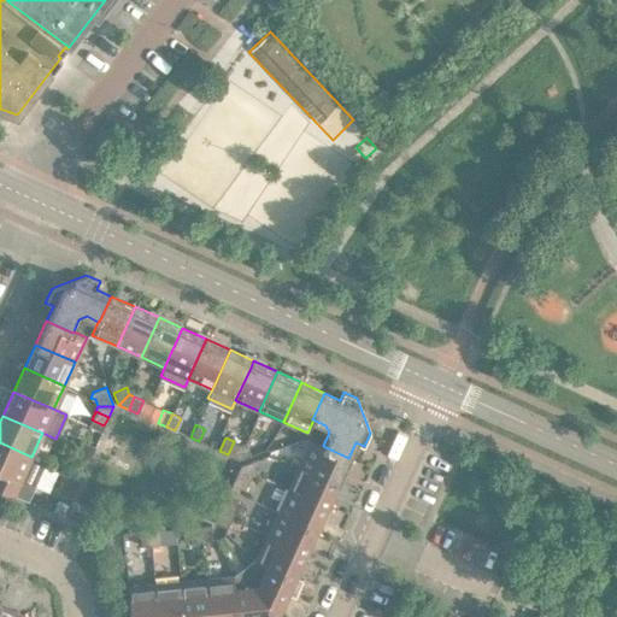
[(310,439),(299,464),(338,482),(348,458),(323,446),(323,445),(310,439)]
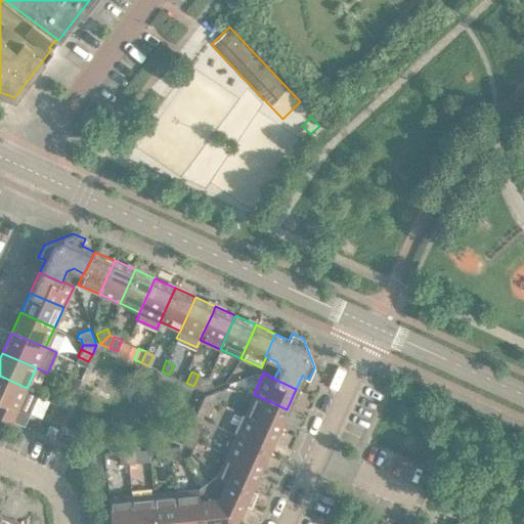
[(70,374),(67,381),(77,386),(81,379),(70,374)]
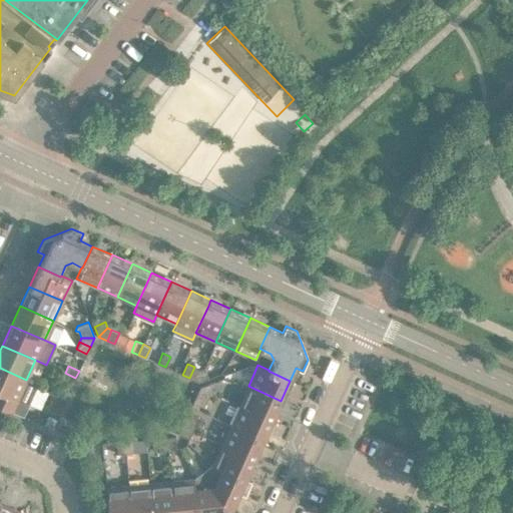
[(198,369),(194,367),(189,378),(197,382),(198,369)]
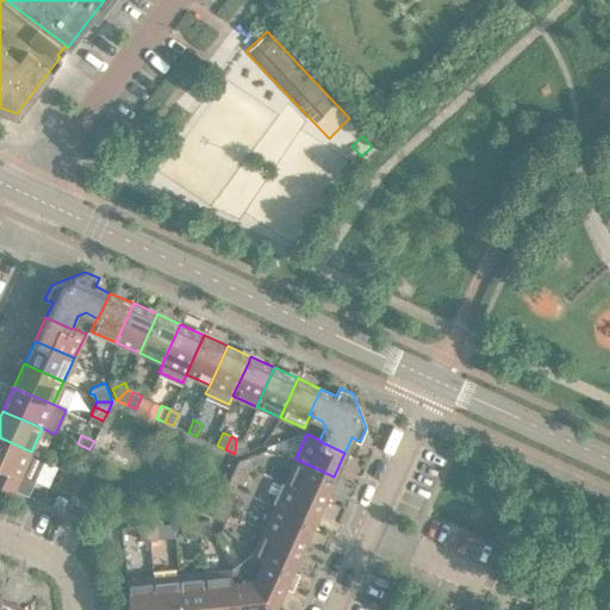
[(243,436),(236,439),(235,454),(248,449),(243,436)]
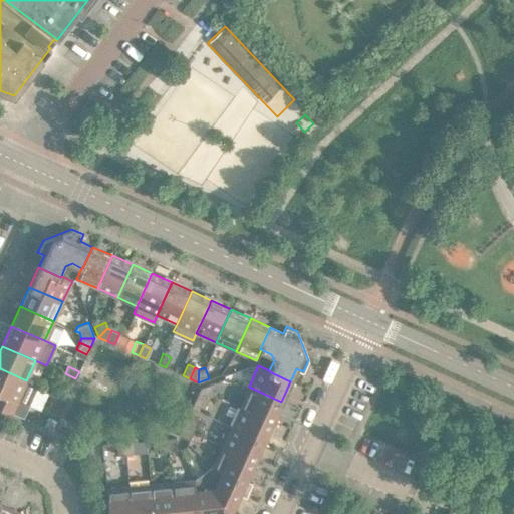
[(0,393),(28,406),(37,386),(26,380),(0,368),(0,393)]
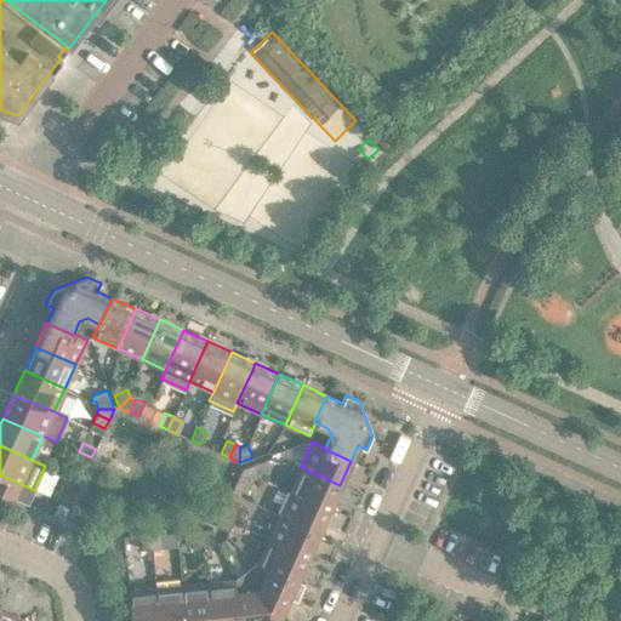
[(87,467),(91,457),(79,451),(74,461),(87,467)]
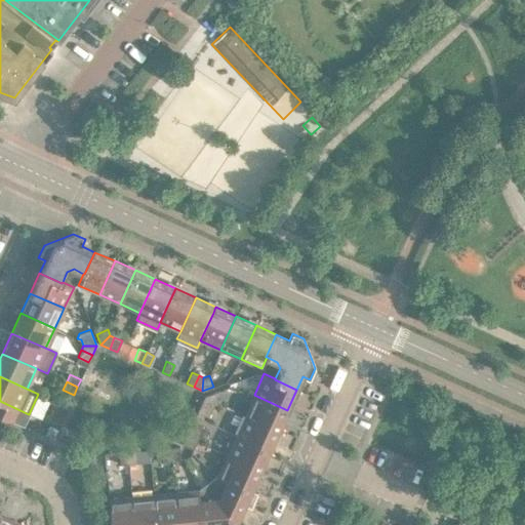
[(214,392),(204,396),(213,405),(218,403),(214,392)]
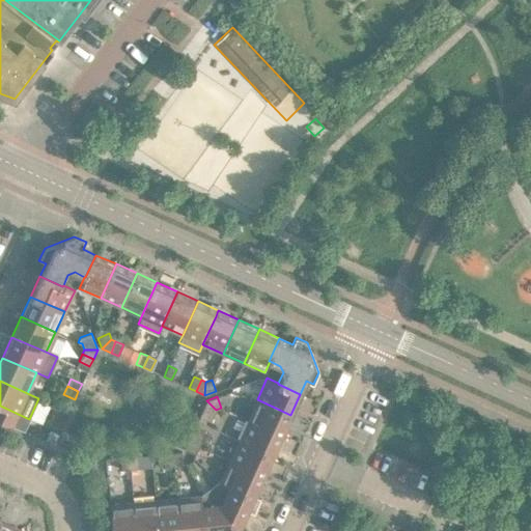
[(247,402),(254,406),(248,419),(282,435),(290,415),(257,399),(250,396),(247,402)]
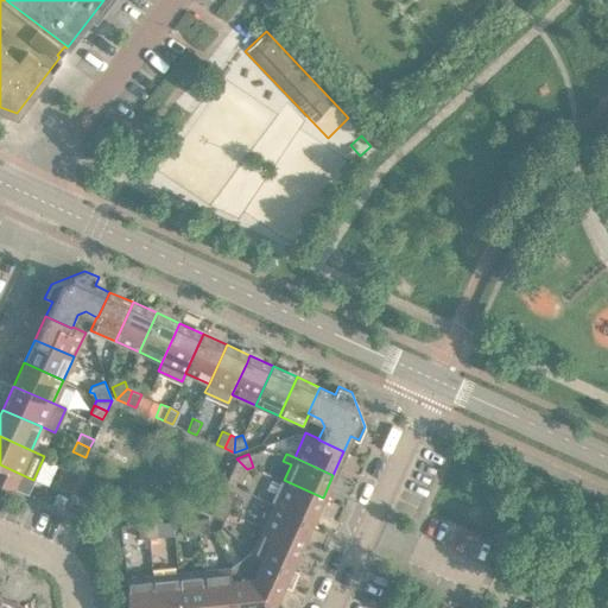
[(245,474),(247,469),(236,458),(232,468),(245,474)]
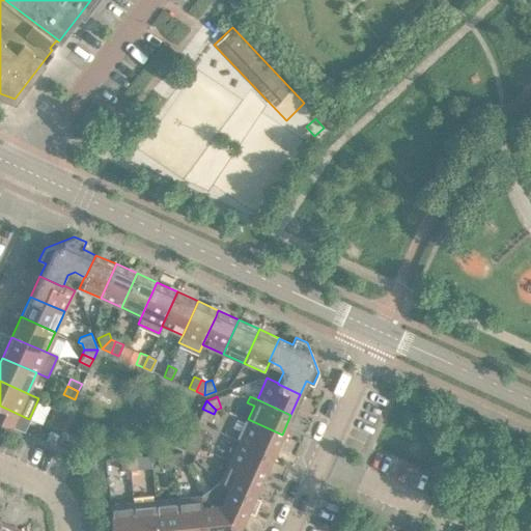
[(0,419),(24,430),(29,419),(0,406),(0,419)]
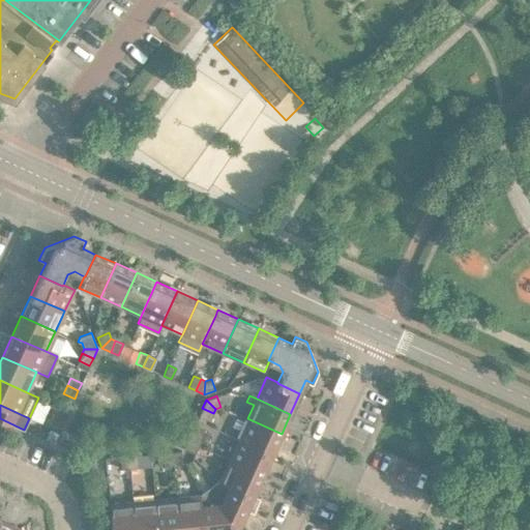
[(210,420),(213,413),(202,408),(199,416),(210,420)]
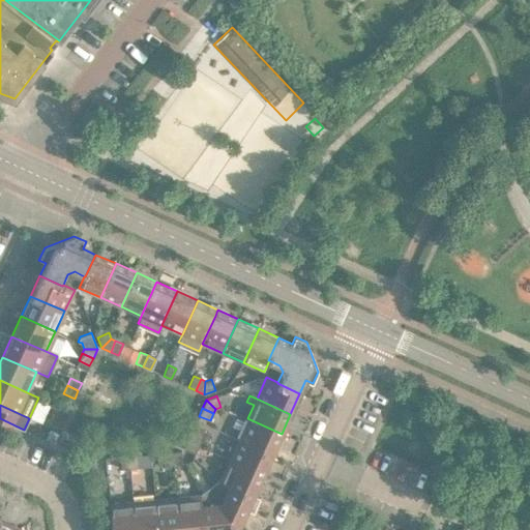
[(247,418),(238,439),(272,454),(282,434),(247,418)]
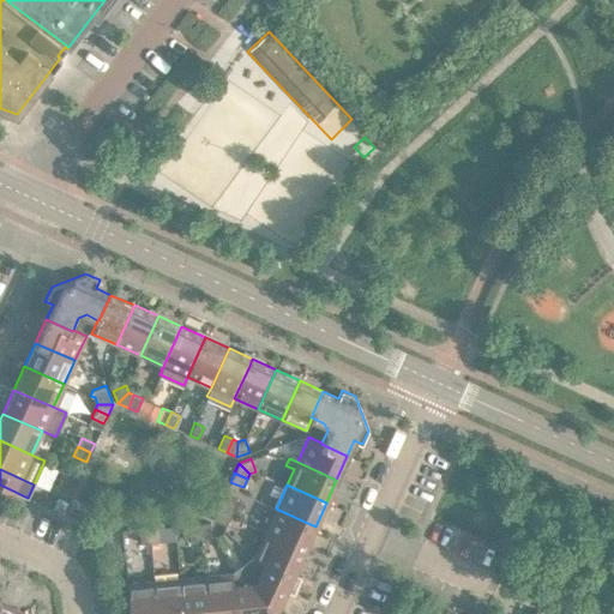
[(234,507),(238,499),(224,493),(221,503),(234,507)]
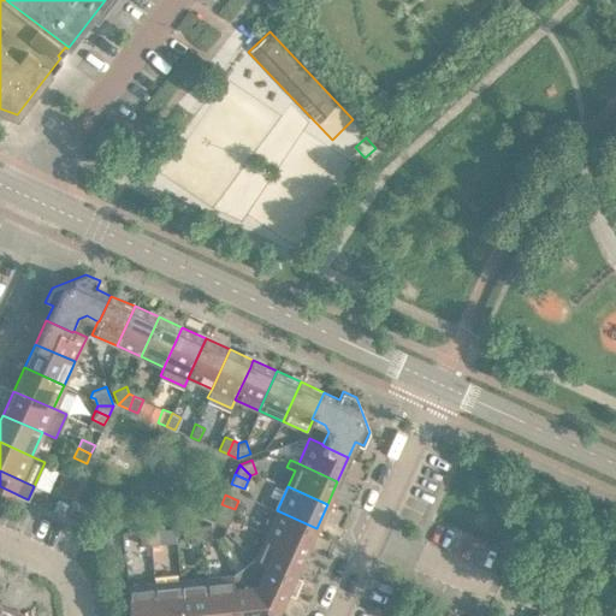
[(231,517),(235,509),(221,504),(218,513),(231,517)]
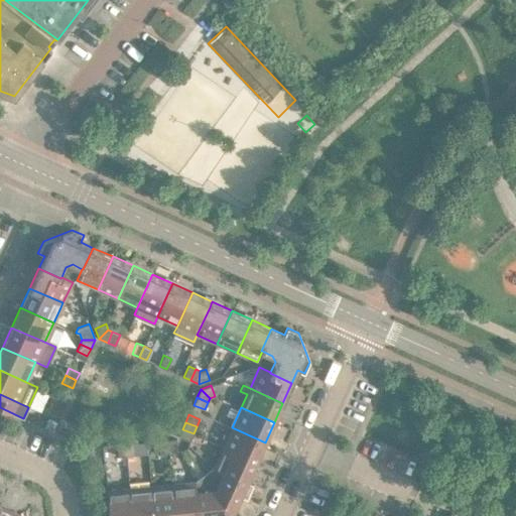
[(256,462),(265,442),(232,427),(223,447),(256,462)]
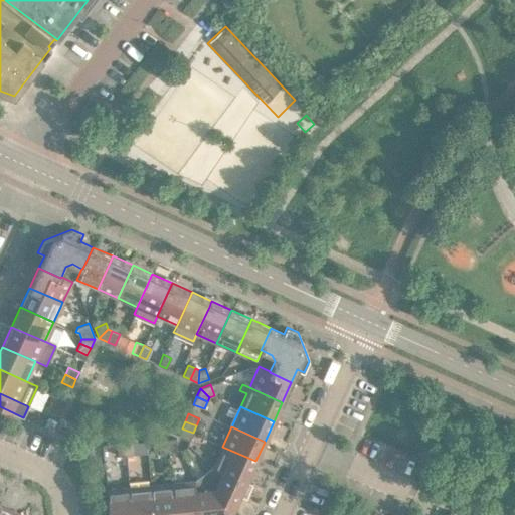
[(189,441),(193,433),(182,428),(179,436),(189,441)]
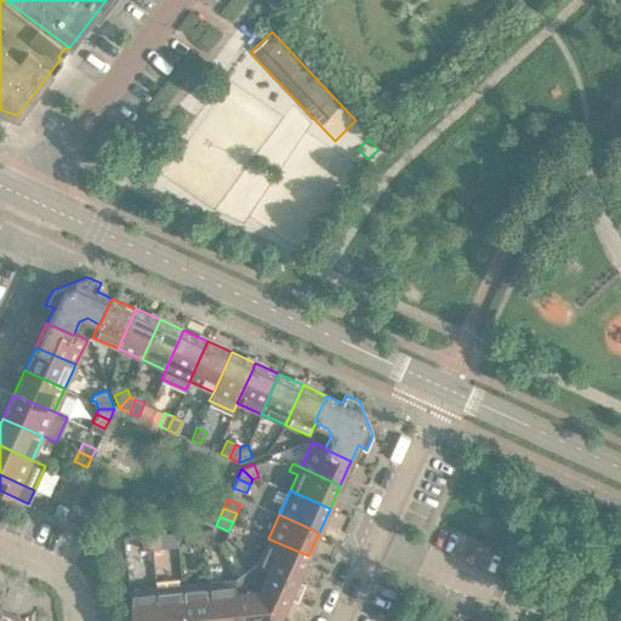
[(211,528),(201,529),(204,542),(214,542),(211,528)]
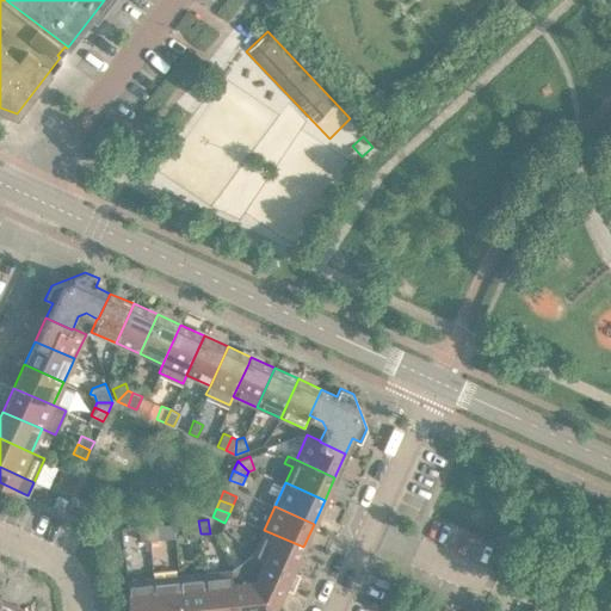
[(181,536),(191,535),(190,520),(180,522),(181,536)]
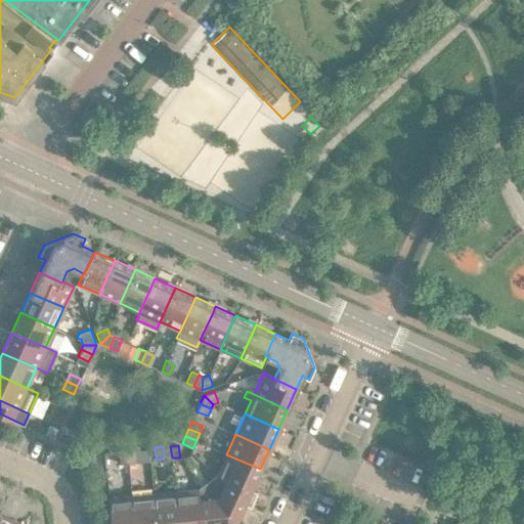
[(164,459),(172,457),(170,446),(163,446),(164,459)]
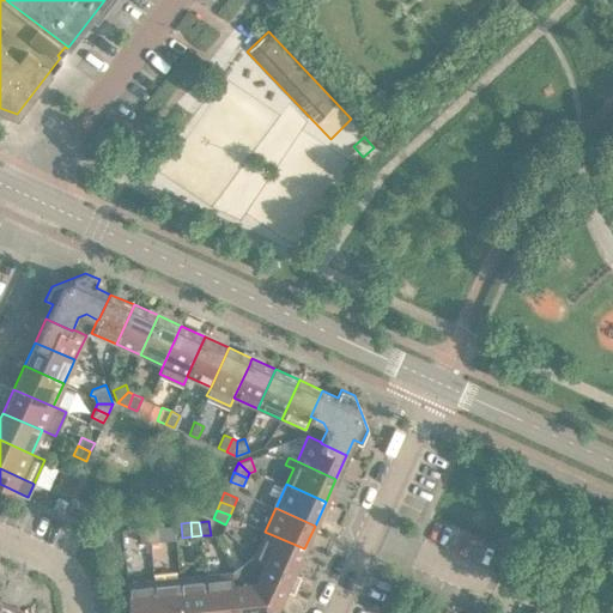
[(157,526),(147,527),(150,541),(159,540),(157,526)]
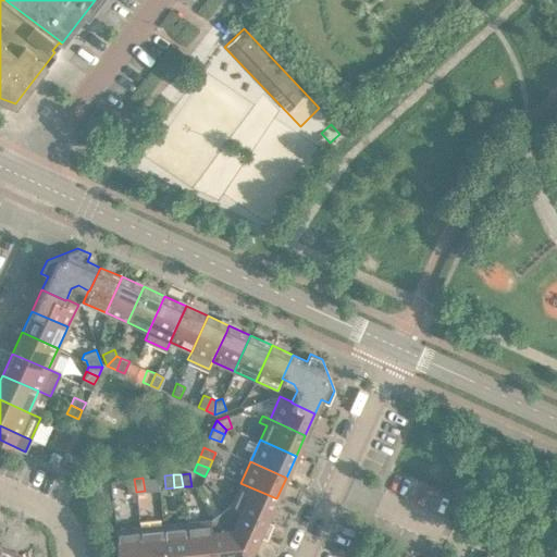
[(127,492),(136,492),(134,479),(125,480),(127,492)]
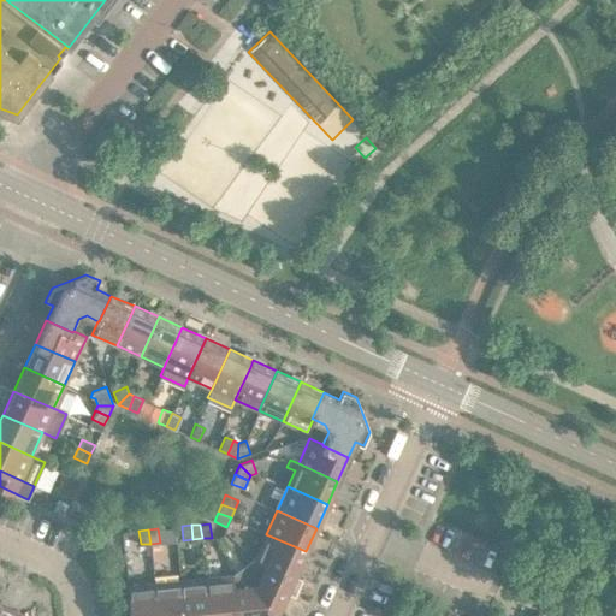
[(295,575),(306,551),(266,534),(255,558),(265,563),(266,562),(295,575)]
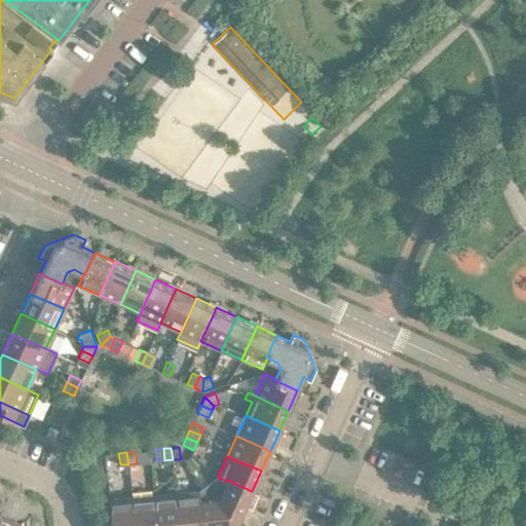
[(128,464),(128,472),(137,472),(137,463),(128,464)]
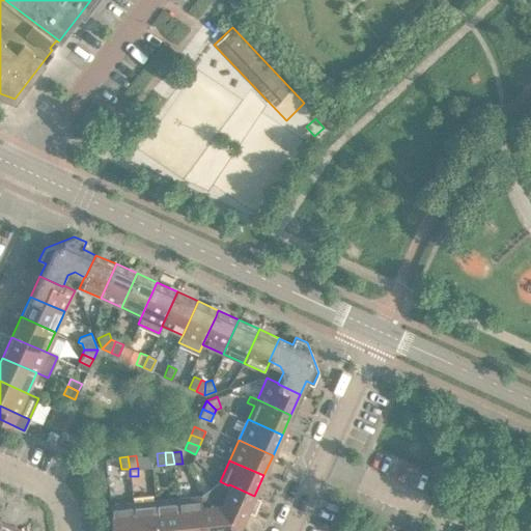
[(229,484),(228,485),(221,503),(239,529),(254,496),(229,484)]
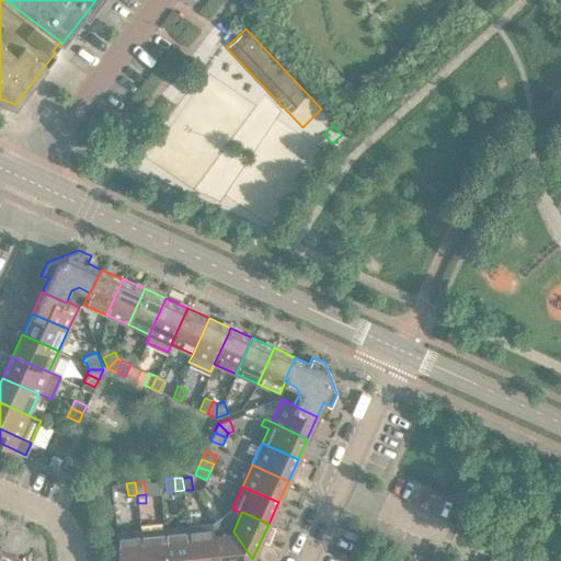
[(191,560),(214,560),(212,534),(213,534),(212,523),(187,526),(191,560)]
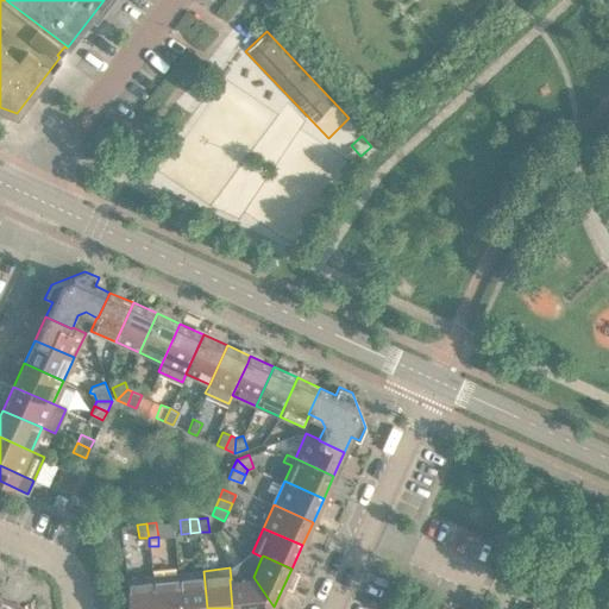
[(207,608),(203,571),(177,573),(181,608),(207,608)]
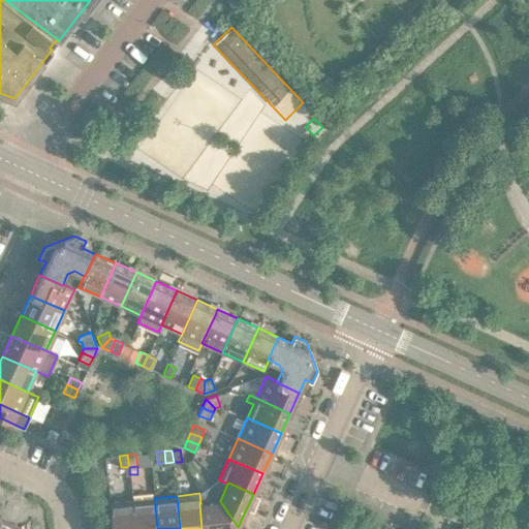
[(134,528),(157,528),(154,498),(132,500),(134,528)]
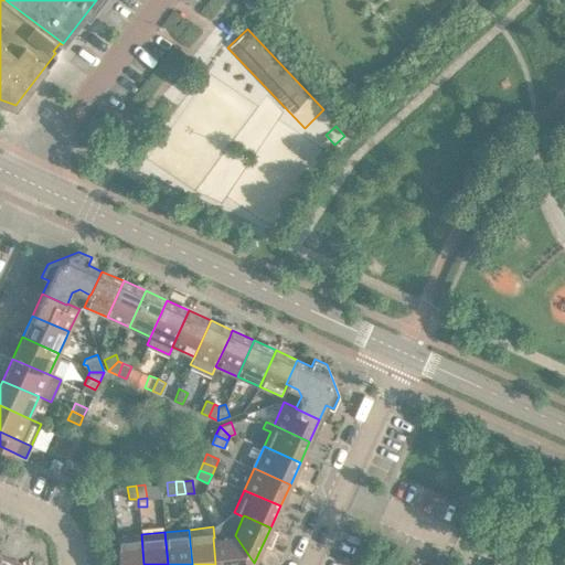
[(119,564),(144,564),(141,534),(116,536),(119,564)]
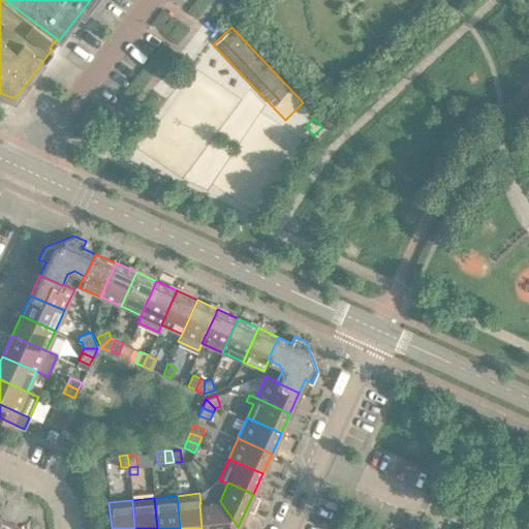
[(220,501),(200,503),(199,503),(201,528),(214,528),(238,527),(220,501)]
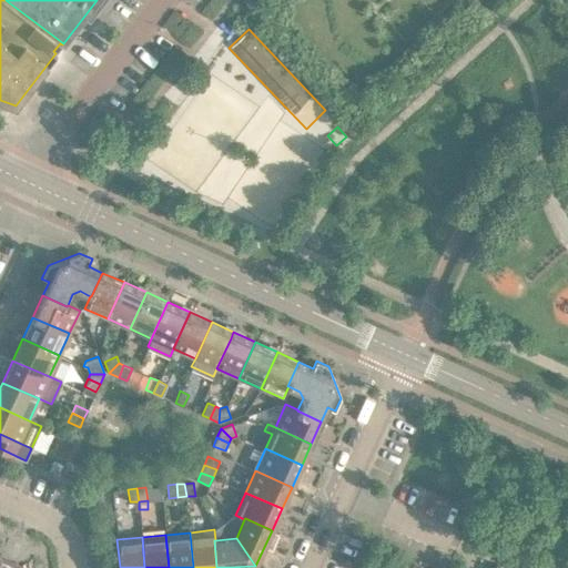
[(0,556),(0,567),(22,567),(23,567),(0,557),(0,556)]
